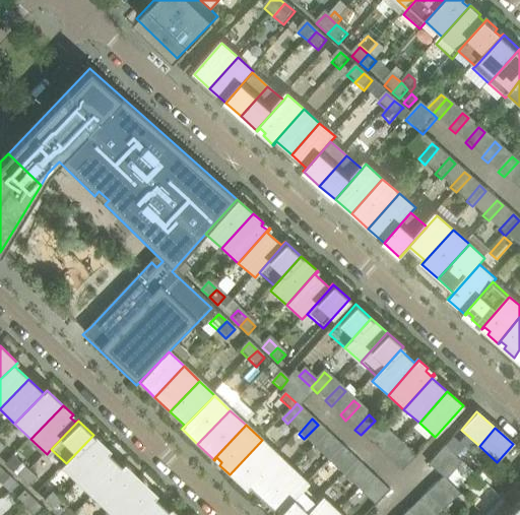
[(377,450),(391,436),(385,430),(371,444),(377,450)]
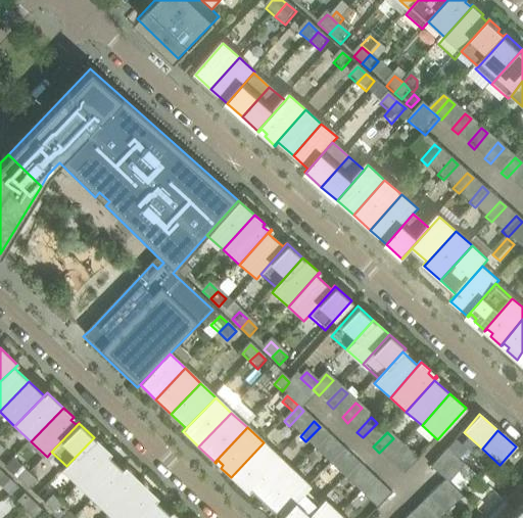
[(321,457),(335,441),(329,436),(315,451),(321,457)]
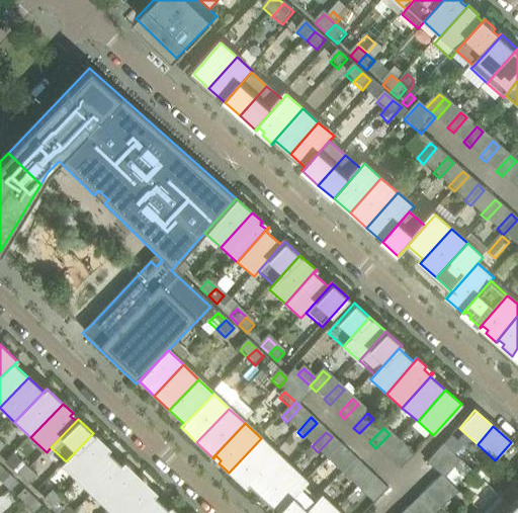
[(77,482),(109,448),(108,447),(106,450),(101,445),(103,442),(93,433),(66,461),(61,466),(77,482)]
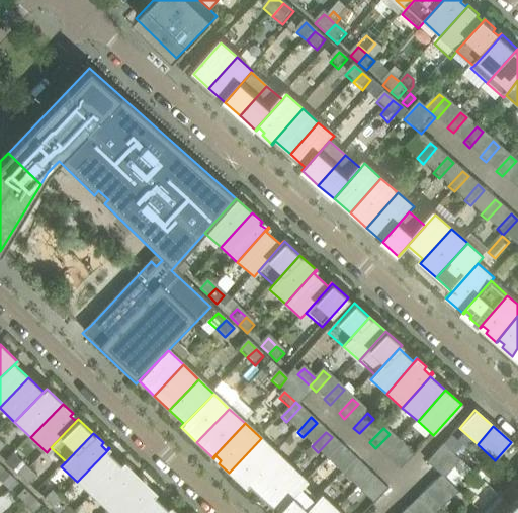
[(244,488),(276,453),(261,438),(229,473),(230,474),(232,471),(237,476),(235,479),(244,488)]
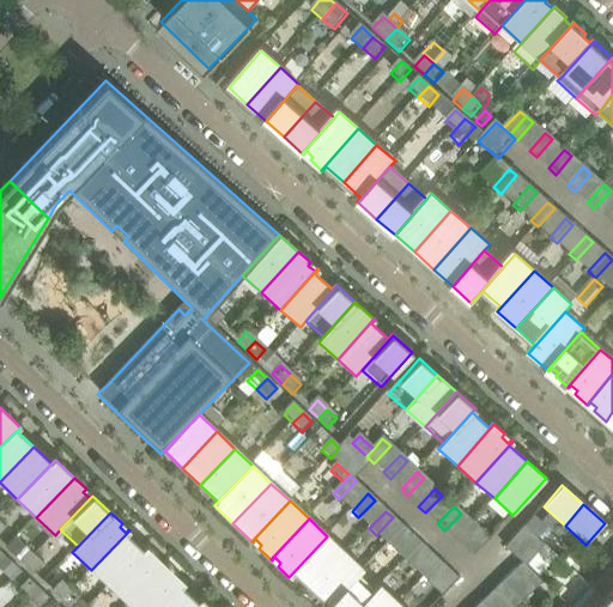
[(462,547),(479,529),(472,523),(455,540),(462,547)]
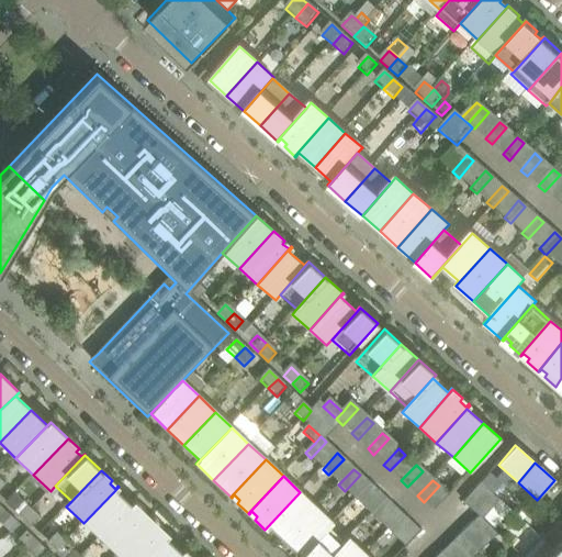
[(361,507),(377,490),(370,485),(355,501),(361,507)]
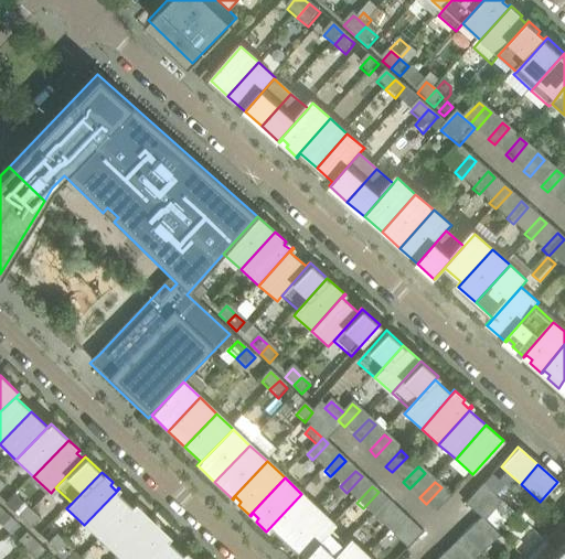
[(472,513),(489,493),(482,487),(465,506),(472,513)]
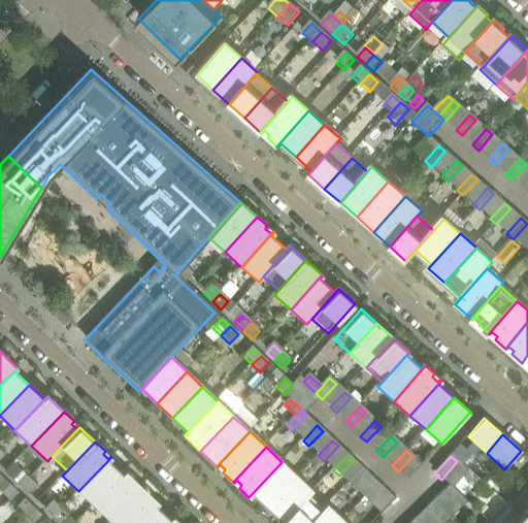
[(94,505),(123,475),(108,461),(112,457),(111,457),(78,491),(94,505)]
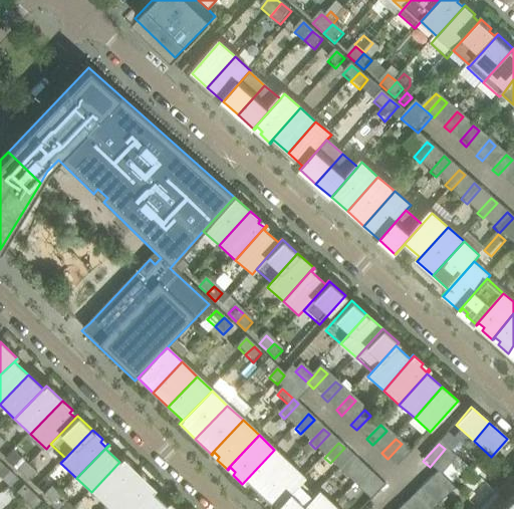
[(260,494),(289,464),(274,450),(242,484),(243,484),(246,481),(260,494)]
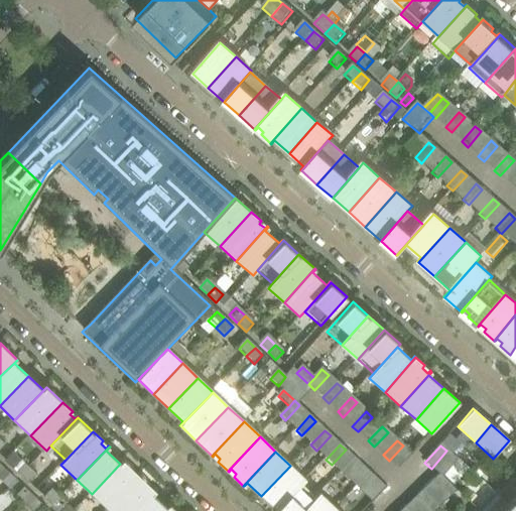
[(347,479),(361,464),(355,459),(341,473),(347,479)]
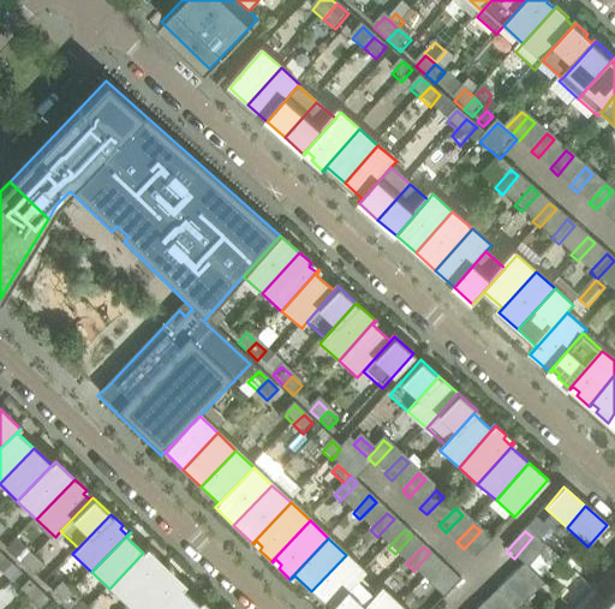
[(129,607),(166,567),(165,566),(162,568),(156,562),(159,560),(147,548),(143,553),(109,589),(129,607)]
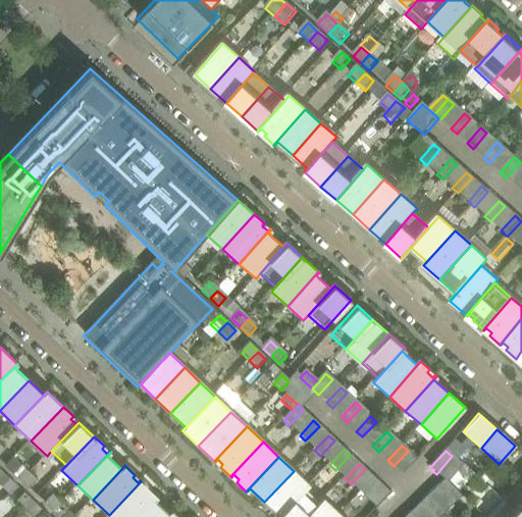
[(30,474),(21,467),(12,476),(20,483),(30,474)]
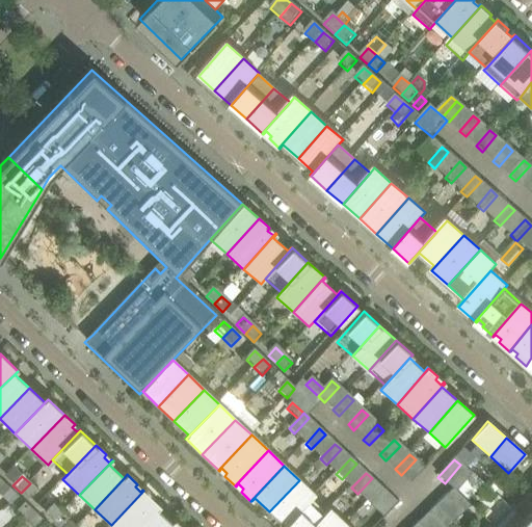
[(286,526),(310,500),(315,495),(299,480),(269,511),(284,526),(286,526)]
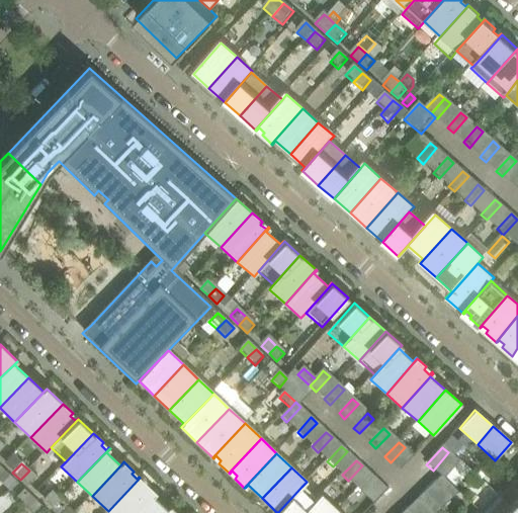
[(0,484),(2,486),(9,478),(1,469),(0,469),(0,484)]
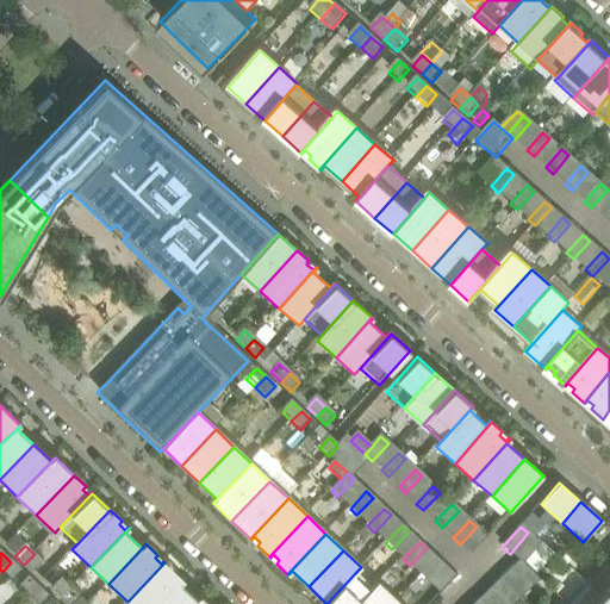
[(33,574),(44,564),(35,554),(24,565),(33,574)]
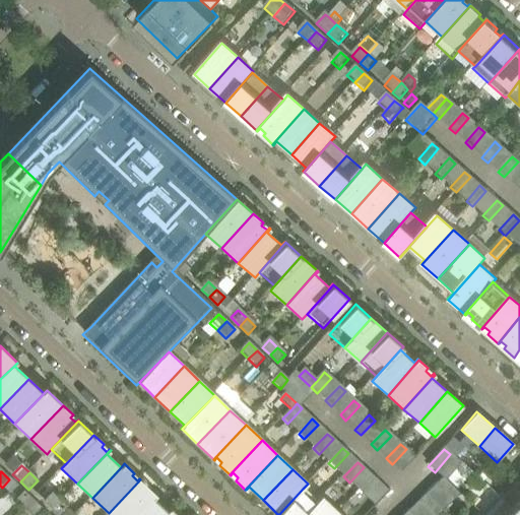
[(365,498),(379,483),(373,477),(359,492),(365,498)]
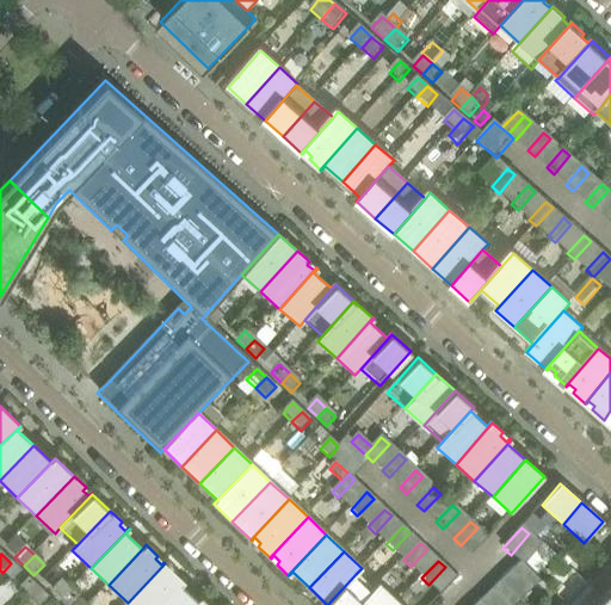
[(541,582),(526,567),(522,562),(519,563),(514,568),(534,590),(541,582)]
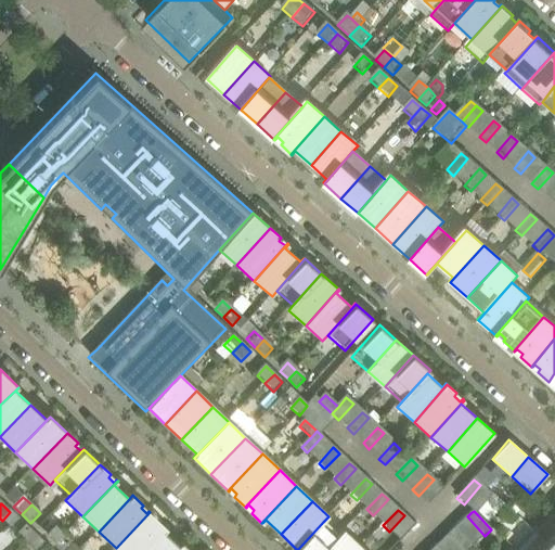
[(145,549),(167,528),(166,527),(164,529),(158,525),(160,522),(150,512),(116,548),(117,549),(145,549)]
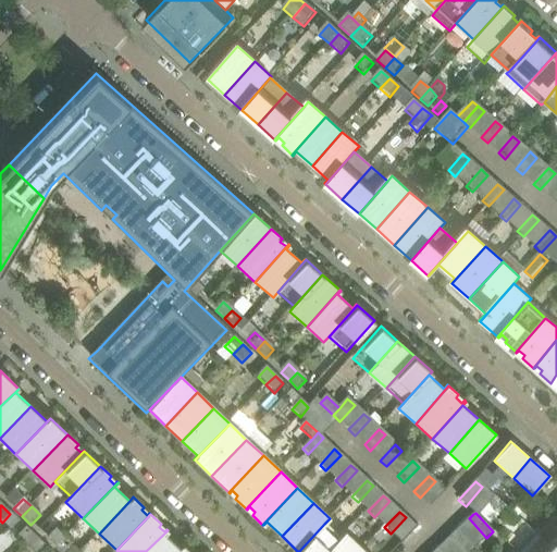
[(556,519),(554,517),(536,536),(548,548),(552,551),(556,551),(556,519)]
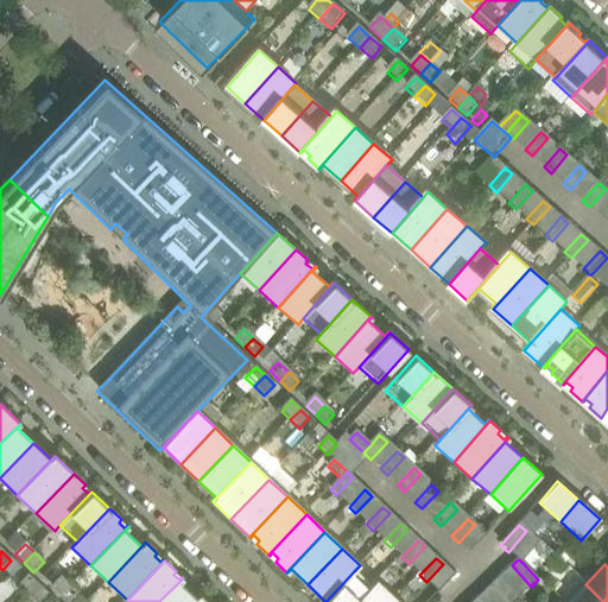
[(359,601),(372,588),(354,571),(327,601),(359,601)]
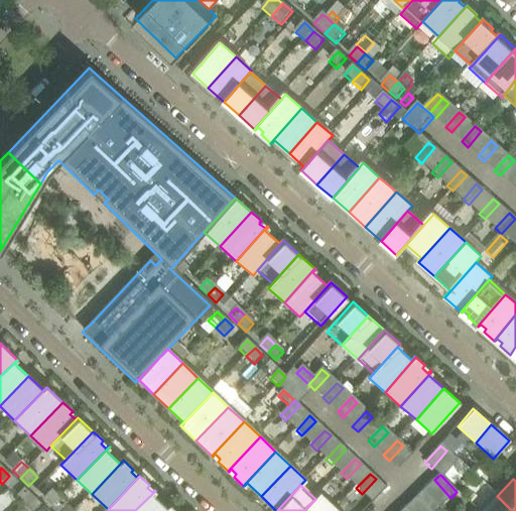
[(32,497),(24,489),(16,497),(25,506),(32,497)]
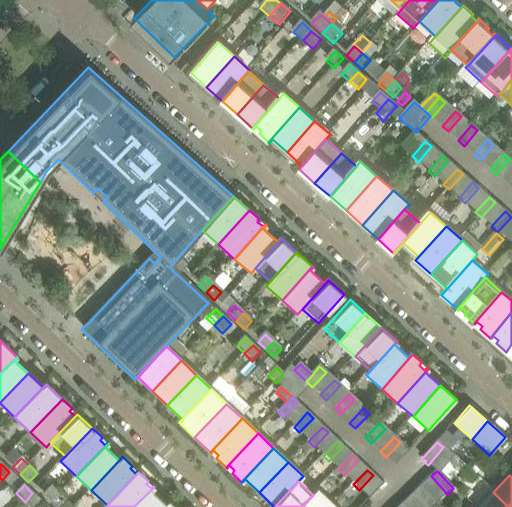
[(50,503),(59,494),(51,487),(43,496),(50,503)]
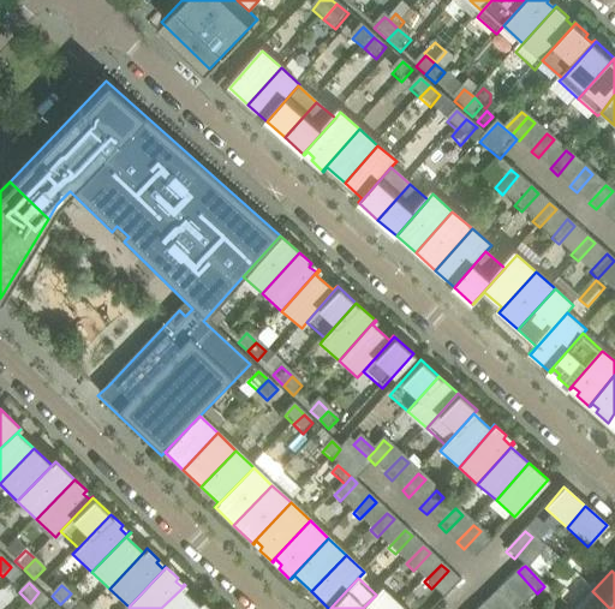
[(196,608),(203,602),(202,601),(198,605),(181,590),(186,585),(185,585),(161,608),(196,608)]
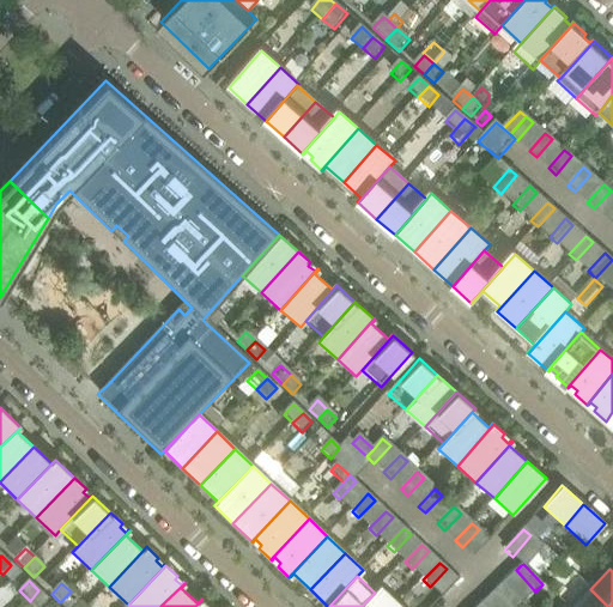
[(522,605),(502,583),(495,590),(509,606),(521,606),(522,605)]
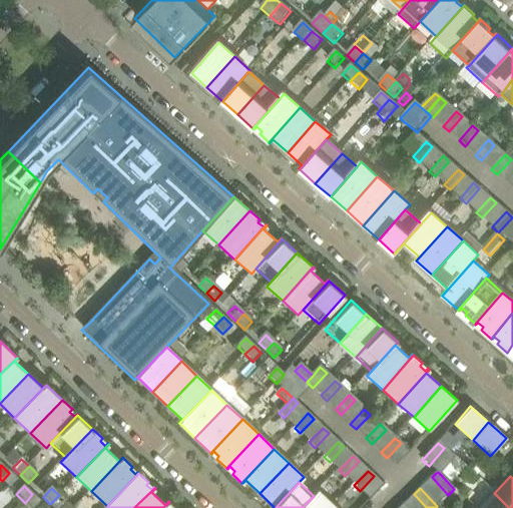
[(335,507),(318,492),(314,496),(303,507),(335,507)]
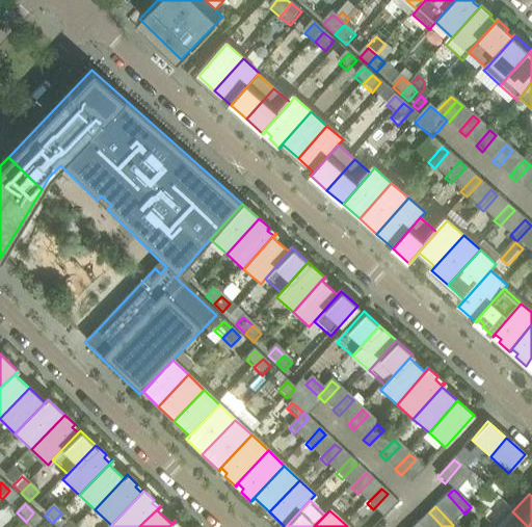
[(43,522),(33,512),(26,522),(30,526),(38,526),(43,522)]
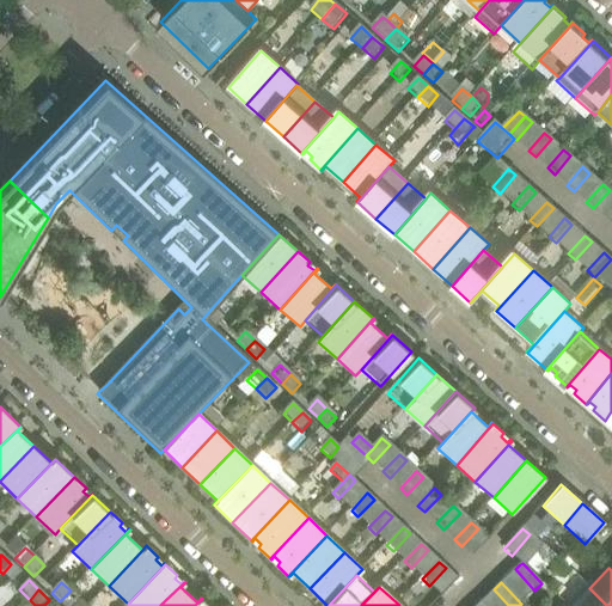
[(75,605),(80,600),(71,591),(60,601),(63,605),(75,605)]
